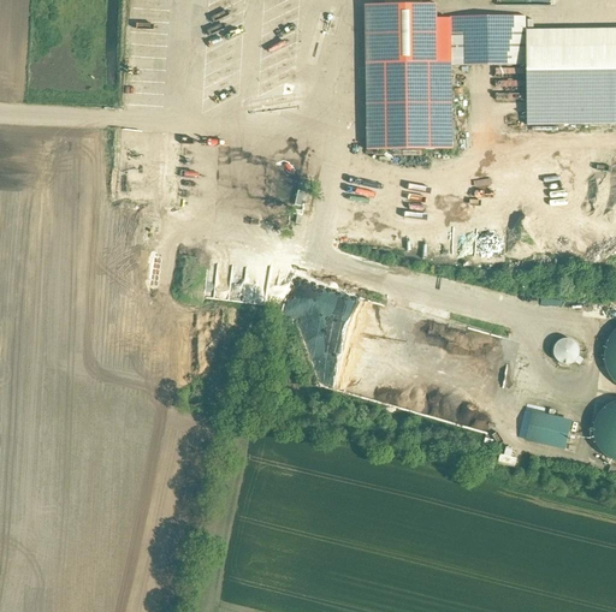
[(212,0),(213,4),(207,6),(209,10),(234,0),(212,0)]
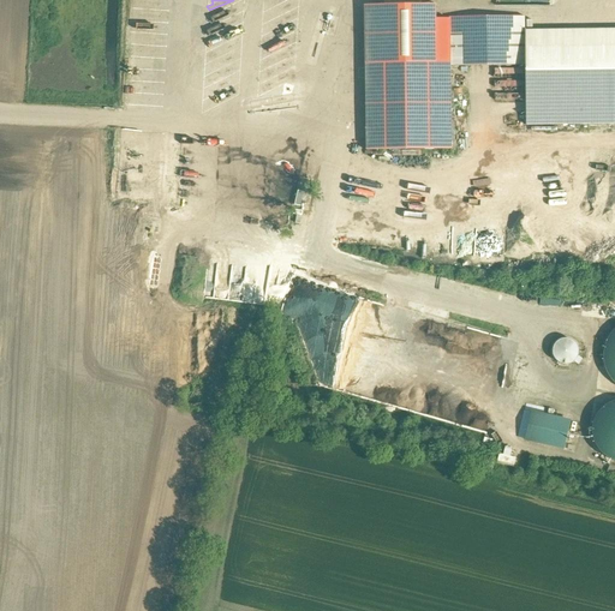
[(383,3),(363,3),(365,149),(452,148),(451,64),(449,17),(448,17),(436,17),(436,1),(422,1),(383,3)]
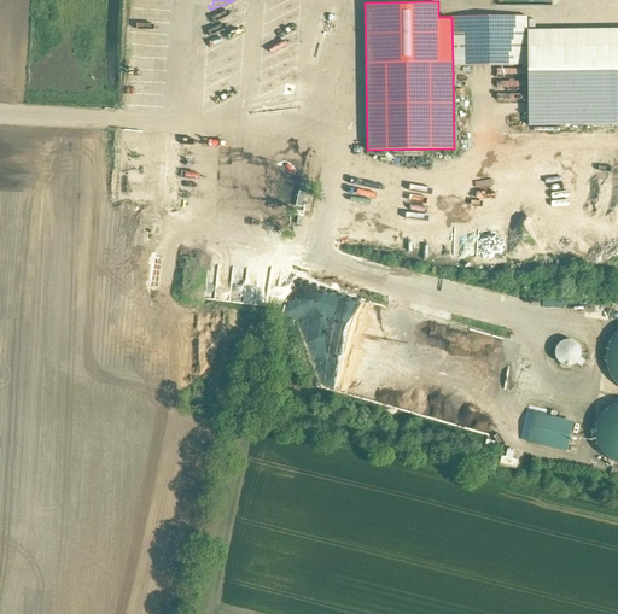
[(526,13),(450,15),(450,17),(452,17),(453,64),(528,63),(526,28),(526,13)]
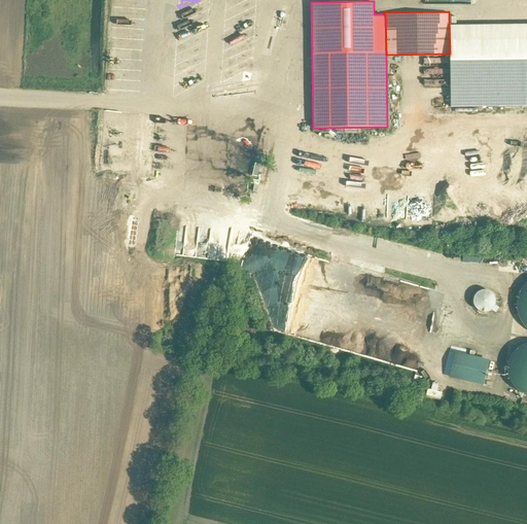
[(182,34),(197,31),(194,16),(178,21),(182,34)]
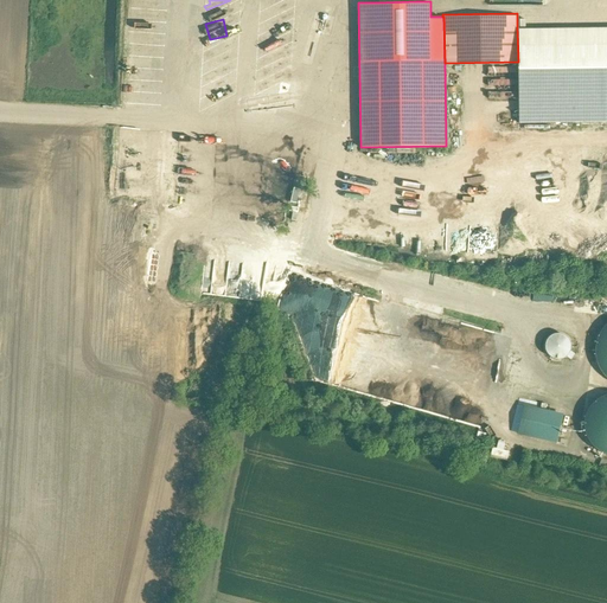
[(606,25),(517,27),(518,62),(519,122),(606,121),(606,25)]
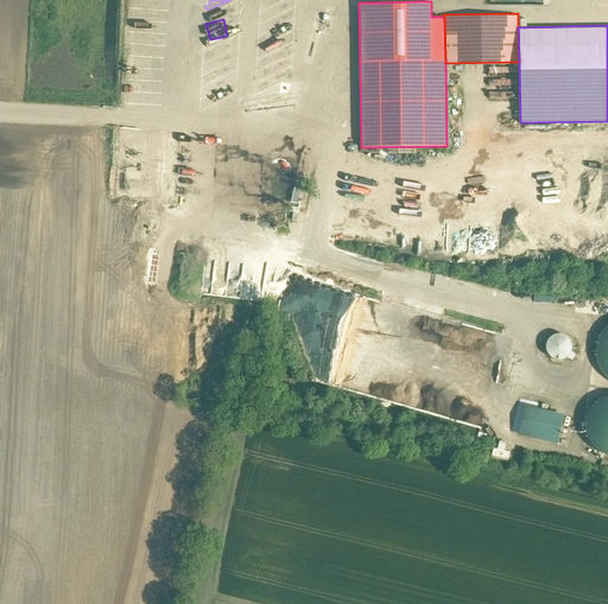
[(222,61),(210,65),(211,70),(201,75),(202,80),(226,71),(222,61)]
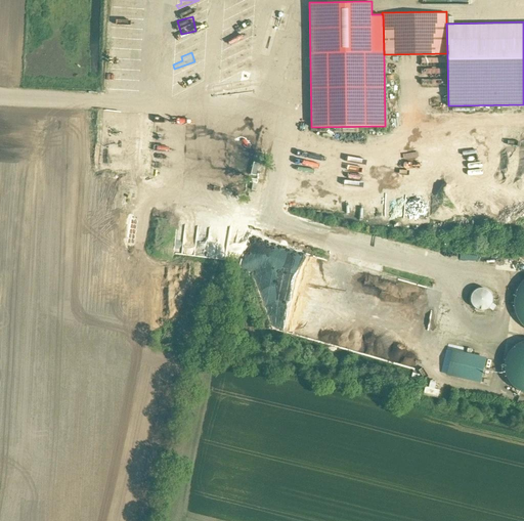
[(517,288),(514,298),(514,308),(518,318),(523,327),(523,278),(517,288)]
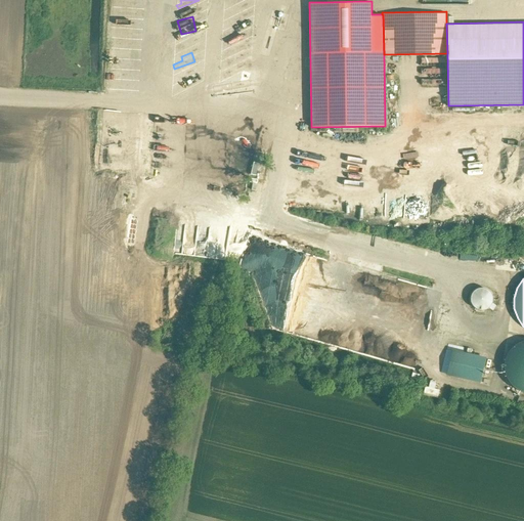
[(483,309),(487,307),(490,305),(492,302),(492,299),(492,296),(491,293),(489,290),(486,288),(482,288),(479,288),(476,289),(474,292),(472,295),(471,298),(472,302),(474,305),(477,307),(480,309),(483,309)]
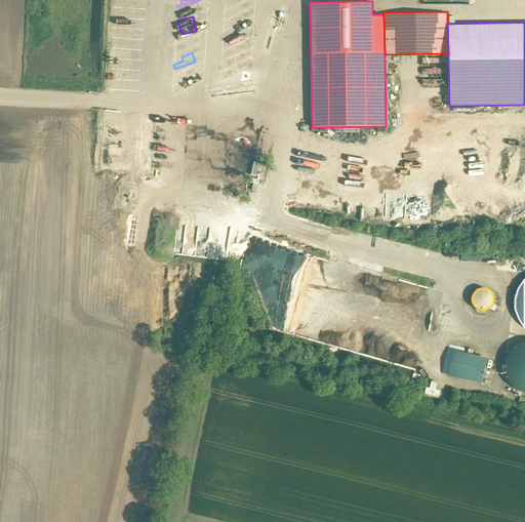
[(524,393),(524,340),(518,344),(511,350),(507,357),(505,366),(506,374),(509,383),(515,389),(523,393),(524,393)]
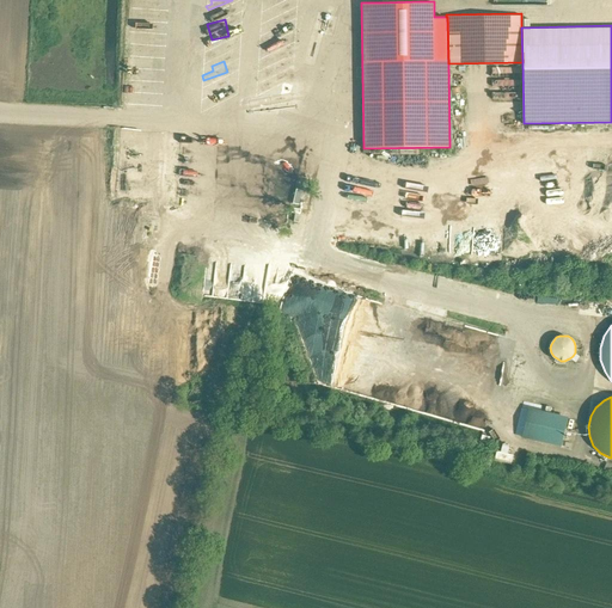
[(568,416),(524,405),(516,436),(561,446),(568,416)]
